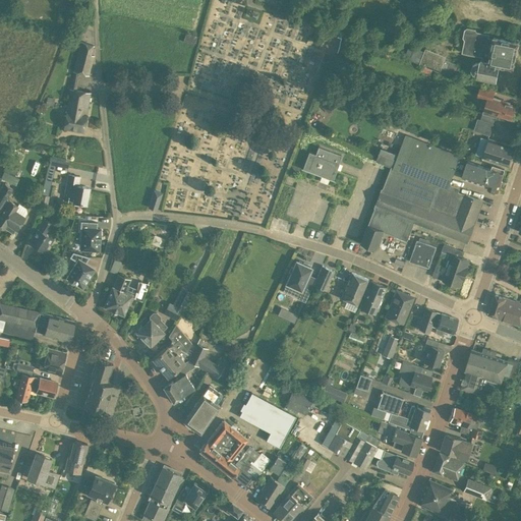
[(476,77),(496,81),(500,64),(511,67),(512,67),(513,68),(513,66),(515,58),(515,57),(516,52),(516,51),(518,44),(518,43),(518,42),(517,41),(517,42),(516,41),(516,42),(494,37),(494,39),(487,38),(488,35),(477,32),(475,29),(467,27),(464,30),(463,38),(464,40),(462,52),(482,56),(481,59),(480,59),(479,62),(475,61),(472,64),(471,69),(473,73),(476,74),(476,77)]
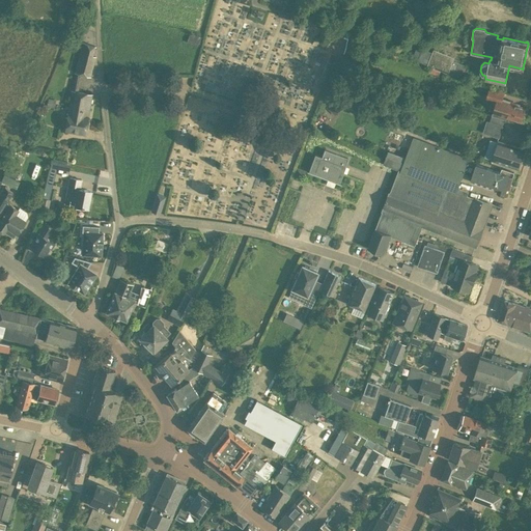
[(197,47),(200,37),(189,33),(186,43),(197,47)]
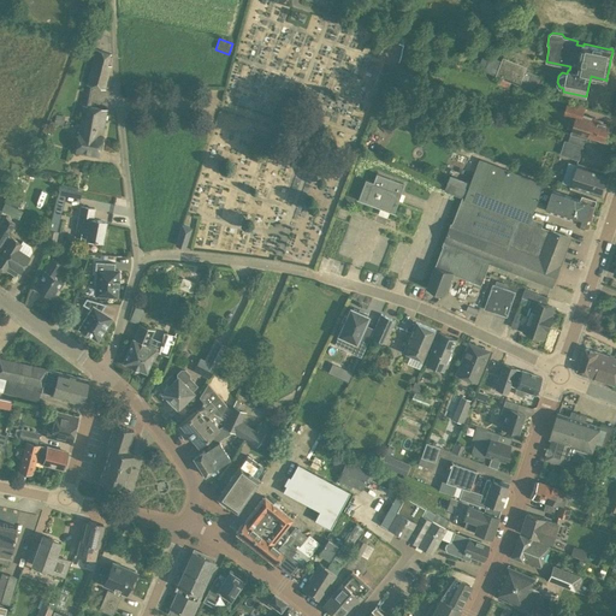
[(107,110),(90,106),(94,88),(105,89),(111,66),(107,65),(111,53),(95,49),(86,84),(82,105),(77,131),(80,131),(76,150),(99,155),(107,110)]
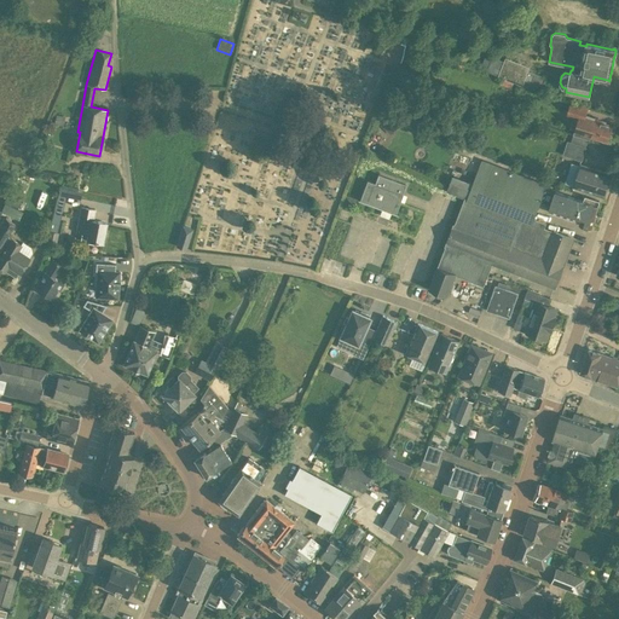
[(532,65),(507,56),(505,59),(487,53),(482,68),(507,76),(505,79),(538,90),(543,74),(531,69),(532,65)]
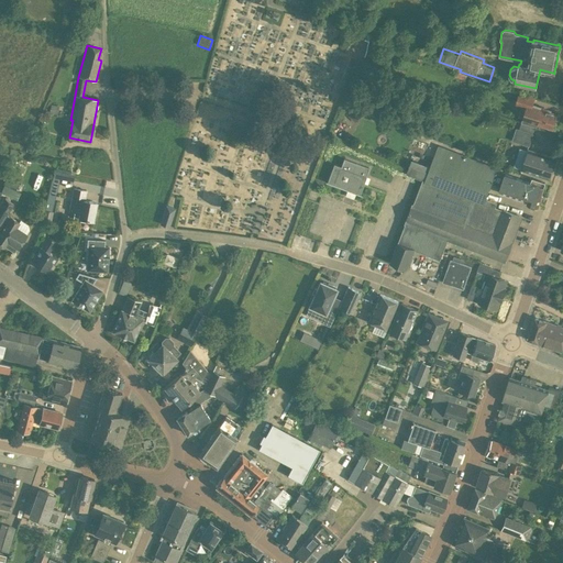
[(550,111),(532,106),(534,97),(519,92),(515,105),(526,108),(522,117),(522,118),(521,122),(534,127),(536,127),(537,124),(552,129),(556,116),(549,113),(550,111)]
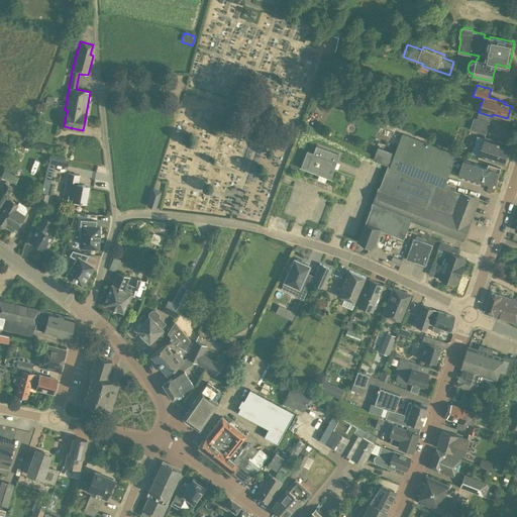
[(323,95),(316,93),(314,96),(312,102),(317,104),(325,113),(331,106),(323,98),(322,98),(323,95)]
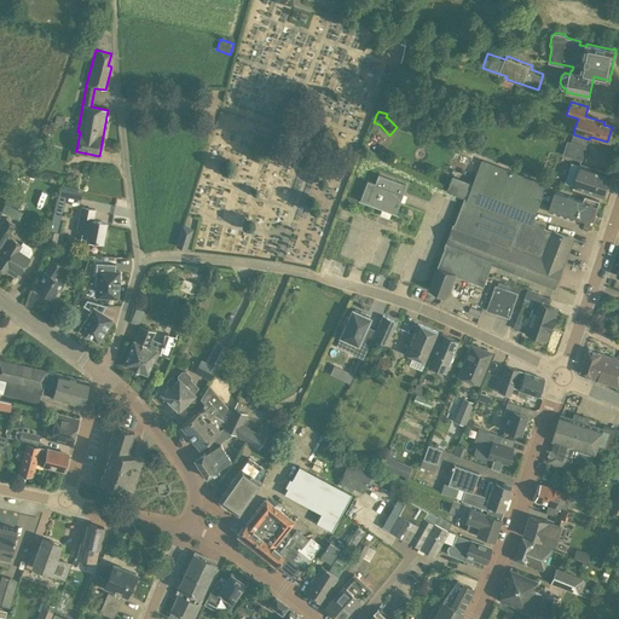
[(484,123),(495,122),(492,111),(482,114),(484,123)]
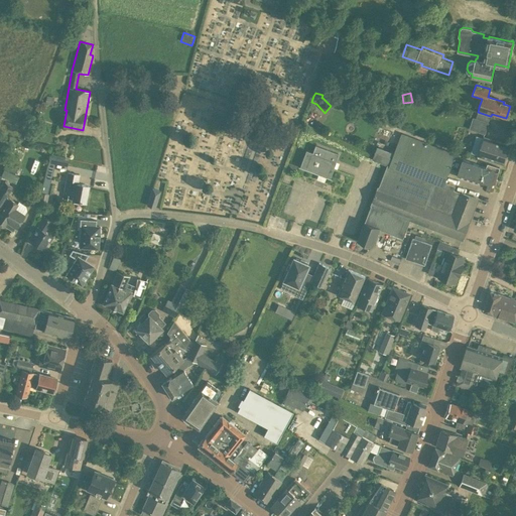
[(252,107),(249,115),(262,119),(264,111),(252,107)]
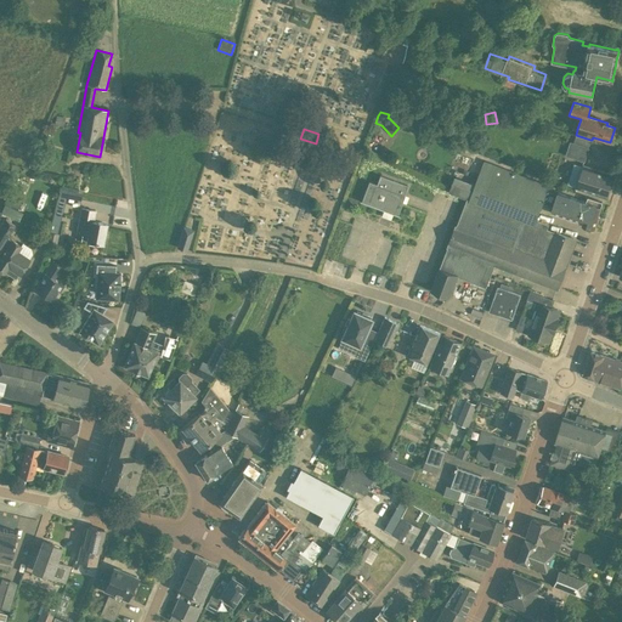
[(570,141),(565,156),(584,162),(589,148),(588,147),(570,141)]
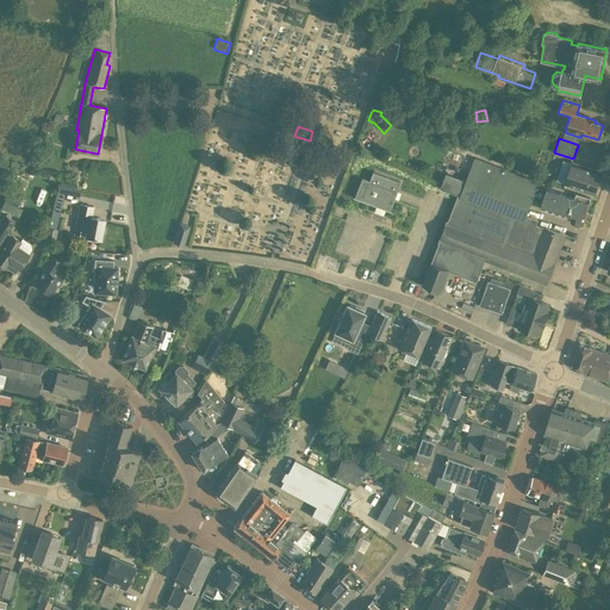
[(446,175),(441,188),(459,194),(510,217),(491,262),(547,284),(555,262),(552,261),(562,234),(545,228),(543,229),(536,225),(537,221),(526,216),(539,182),(475,159),(466,182),(446,175)]
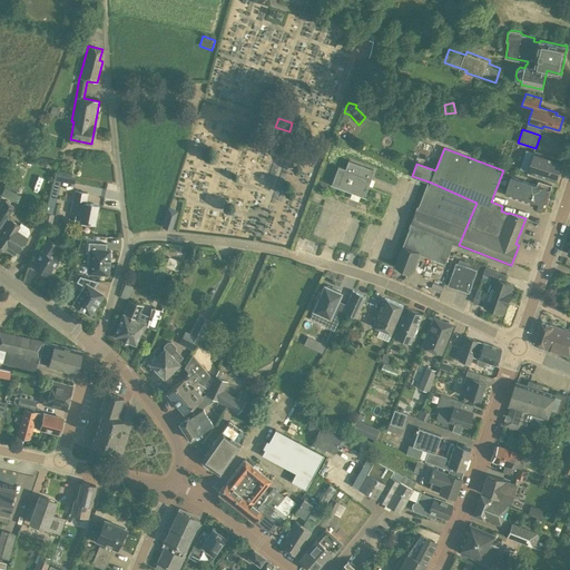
[(16,159),(18,151),(10,150),(8,157),(16,159)]
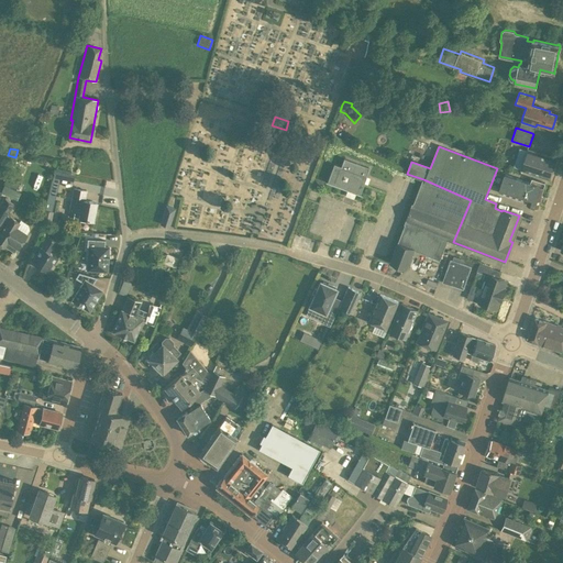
[(517,154),(512,167),(549,180),(553,166),(556,158),(528,150),(528,151),(526,156),(517,154)]
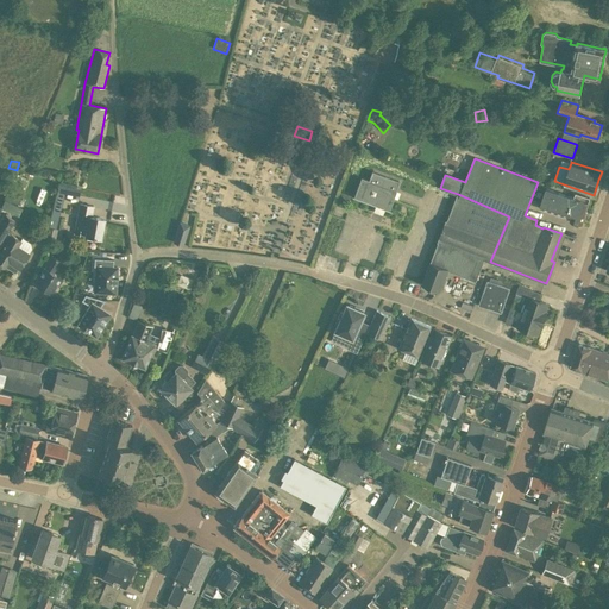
[(352,196),(351,196),(353,198),(376,206),(384,209),(390,212),(390,211),(389,211),(390,207),(394,196),(396,192),(396,190),(395,190),(399,182),(371,171),(369,181),(360,177),(353,196),(352,196)]
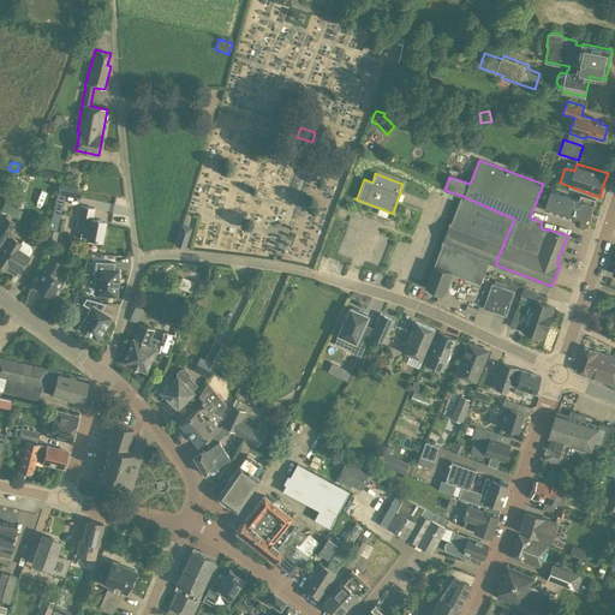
[(59,186),(57,198),(66,199),(69,189),(60,186),(59,186)]
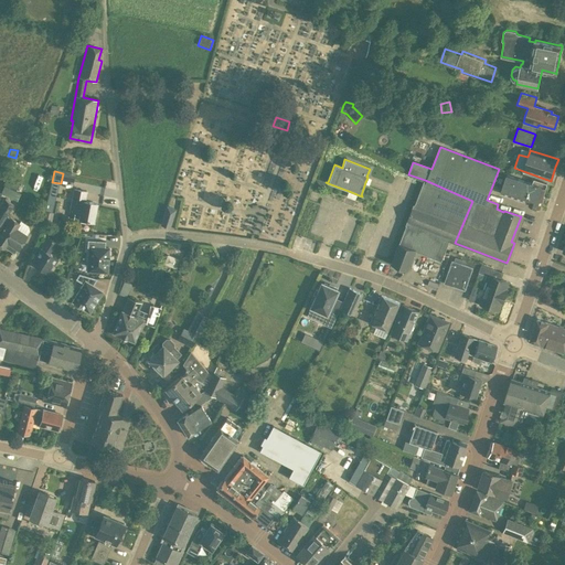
[(21,178),(9,172),(3,185),(16,191),(21,178)]
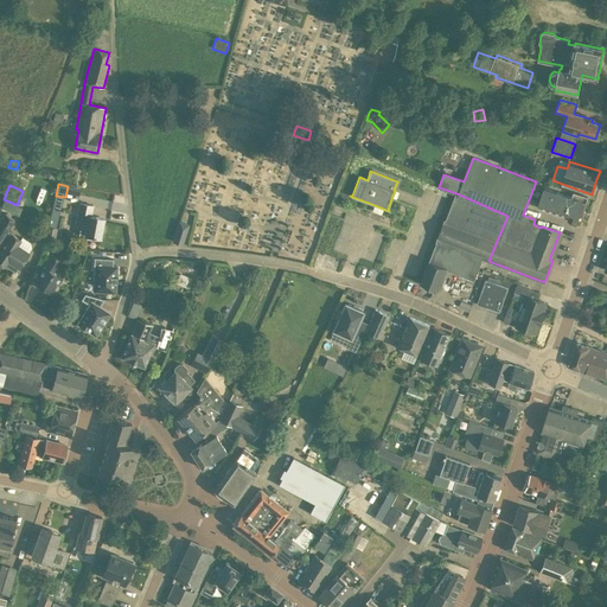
[(585,211),(583,211),(586,202),(588,197),(574,192),(572,197),(544,187),(537,208),(569,218),(568,221),(580,224),(585,211)]
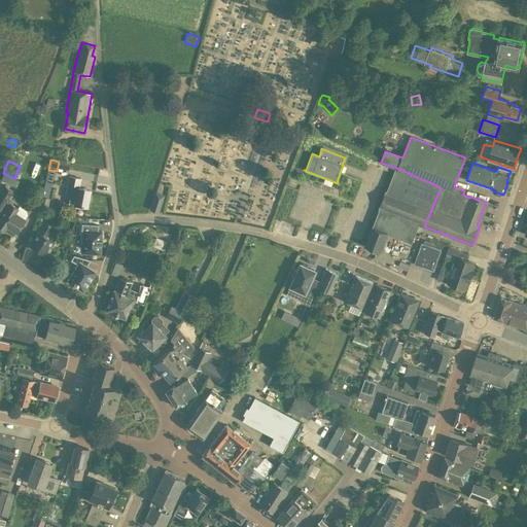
[(413,240),(419,224),(424,226),(441,187),(396,168),(387,191),(386,190),(381,206),(366,242),(382,248),(389,230),(413,240)]
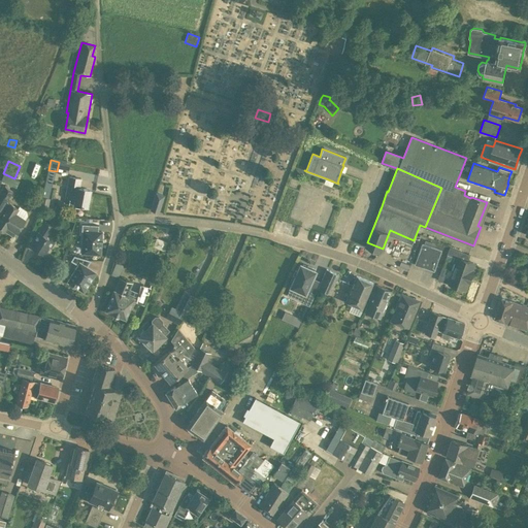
[(88,206),(91,190),(79,188),(81,178),(68,176),(64,198),(69,199),(68,206),(80,208),(80,205),(88,206)]
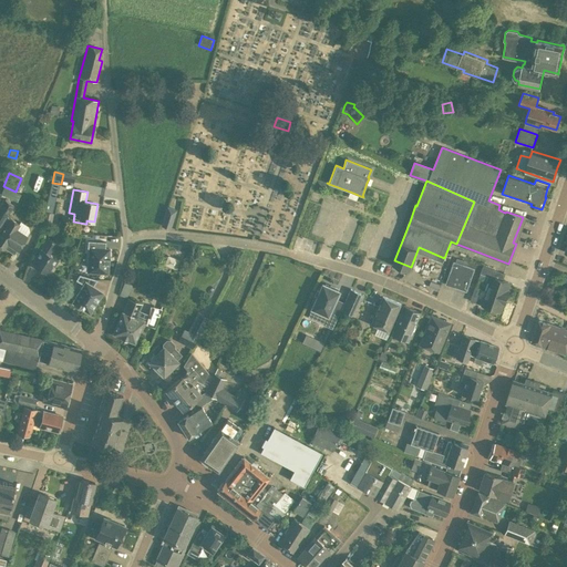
[(0,227),(7,217),(13,205),(4,199),(0,206),(0,227)]
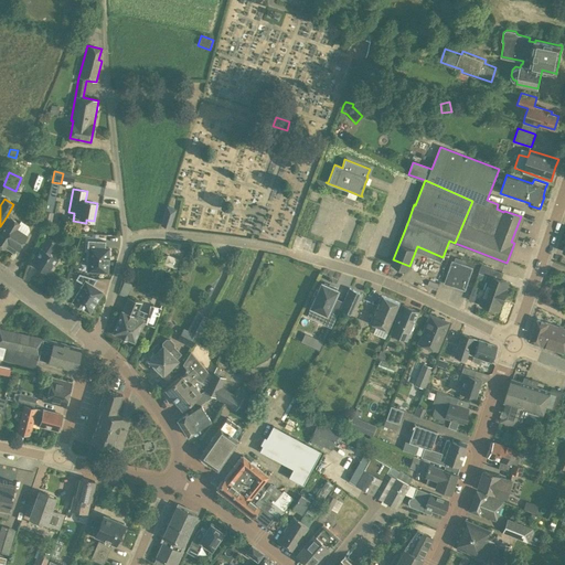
[(176,209),(166,205),(160,225),(170,227),(176,209)]
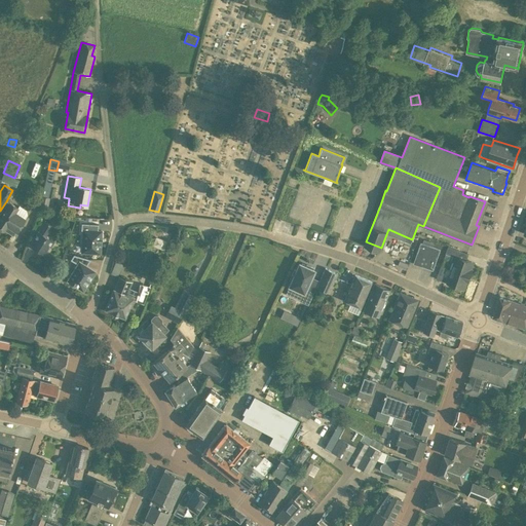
[(41,196),(39,208),(47,210),(49,198),(41,196)]
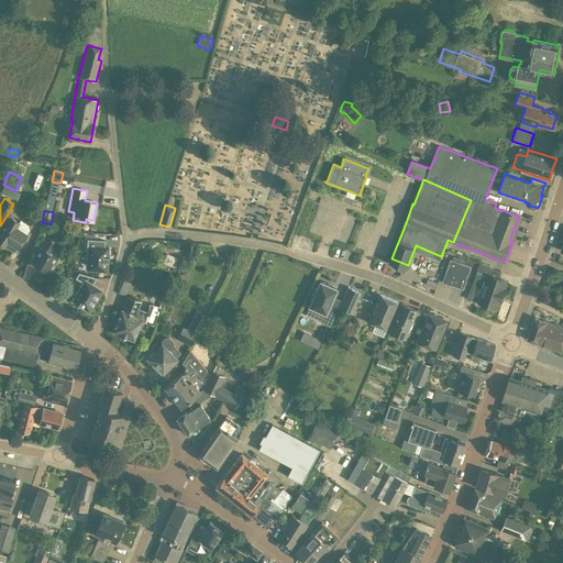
[(0,225),(0,243),(14,253),(26,234),(13,227),(17,221),(11,218),(7,216),(0,225)]
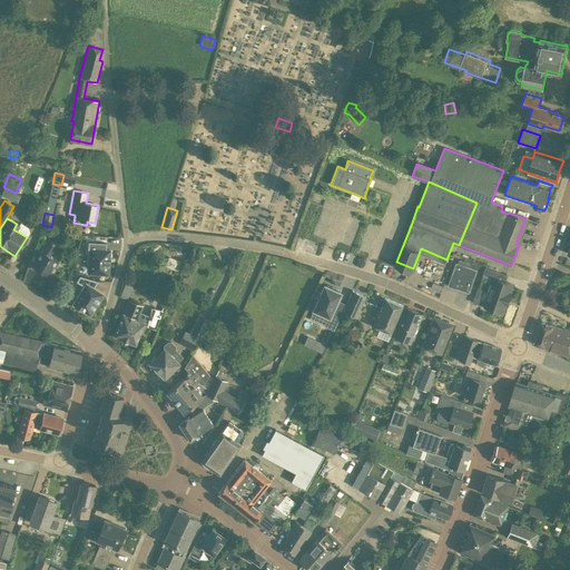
[(47,275),(56,259),(50,256),(57,244),(48,238),(41,251),(32,265),(47,275)]
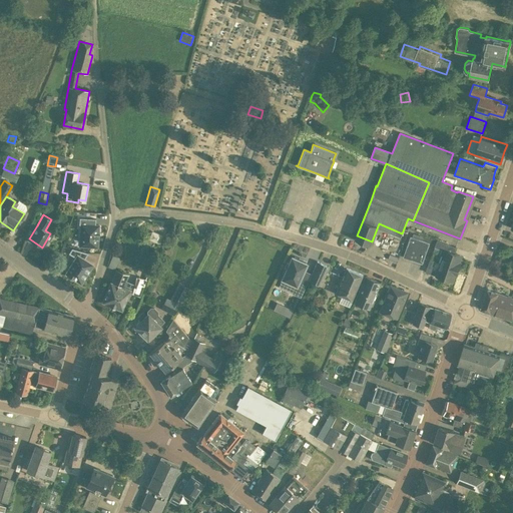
[(79,217),(79,224),(80,224),(79,245),(97,246),(98,225),(95,224),(95,218),(79,217)]
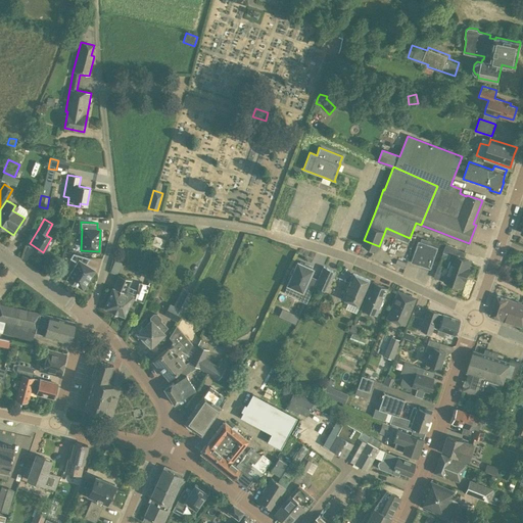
[(165,240),(156,237),(153,243),(162,247),(165,240)]
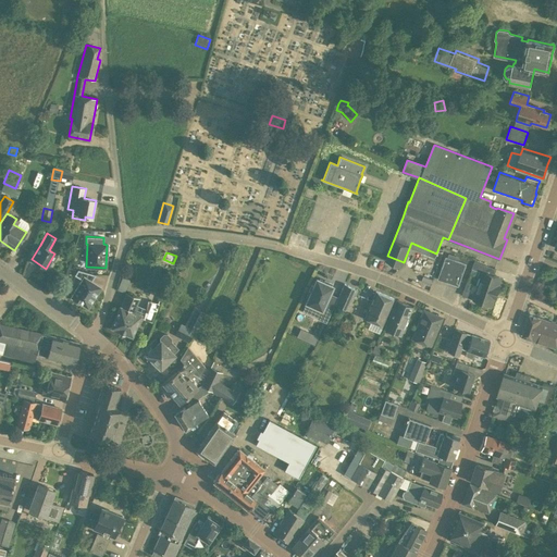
[(458,286),(467,263),(446,257),(437,279),(458,286)]
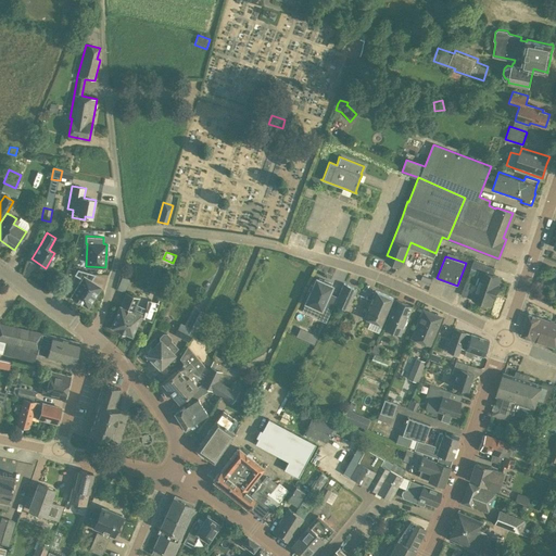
[(477,276),(481,277),(478,286),(496,292),(498,286),(497,285),(500,277),(493,275),(495,268),(474,261),(470,268),(479,270),(477,276)]
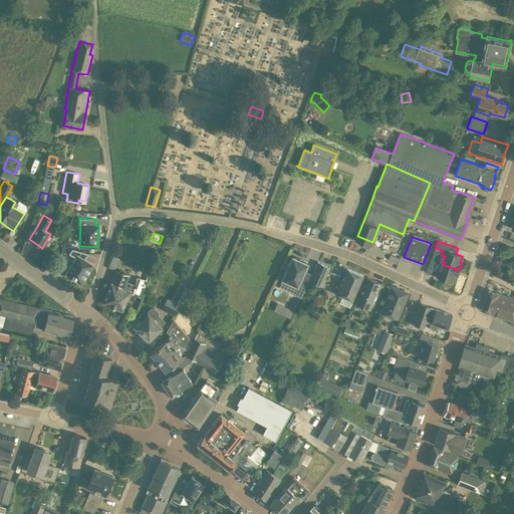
[(65,274),(79,283),(80,284),(81,283),(92,265),(84,260),(87,254),(71,249),(69,254),(75,258),(65,274)]
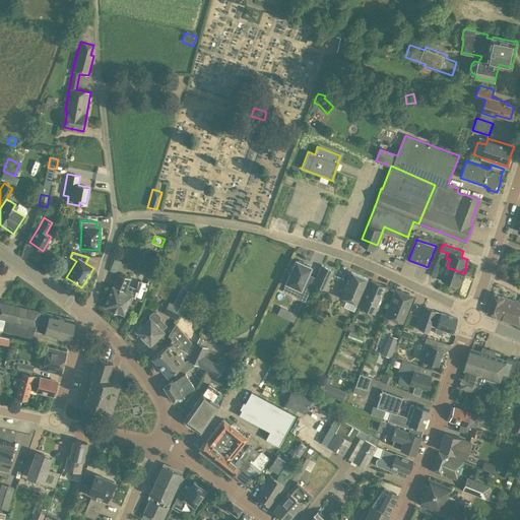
[(109,270),(116,273),(121,261),(115,258),(109,270)]
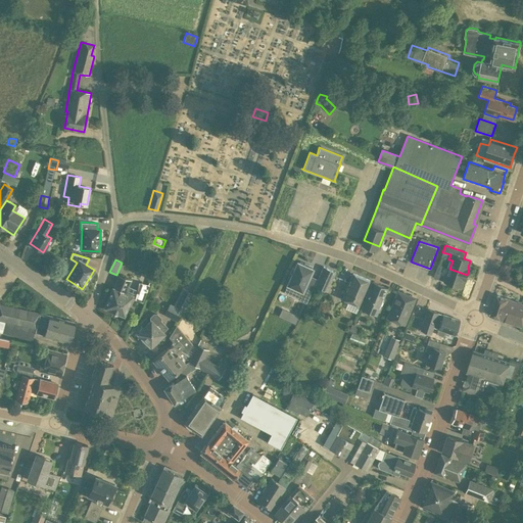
[(289,280),(287,284),(301,291),(297,299),(305,302),(314,285),(306,282),(312,269),(311,268),(312,267),(304,263),(303,265),(297,262),(292,274),(290,273),(287,279),(289,280)]
